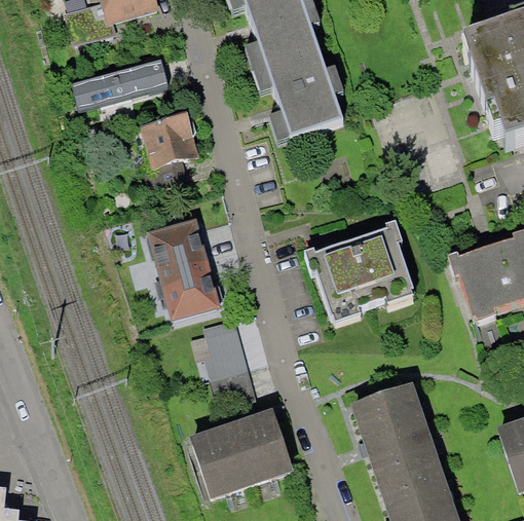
[(96,0),(62,9),(71,42),(113,31),(110,19),(159,5),(158,0),(96,0)]
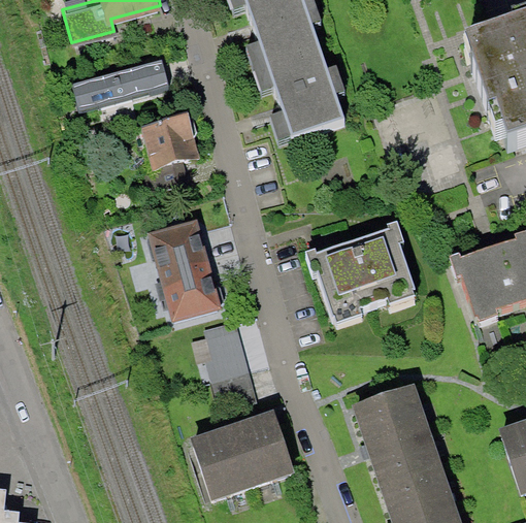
[(228,0),(230,8),(247,3),(258,39),(244,44),(251,63),(317,41),(310,22),(322,19),(316,0),(228,0)]
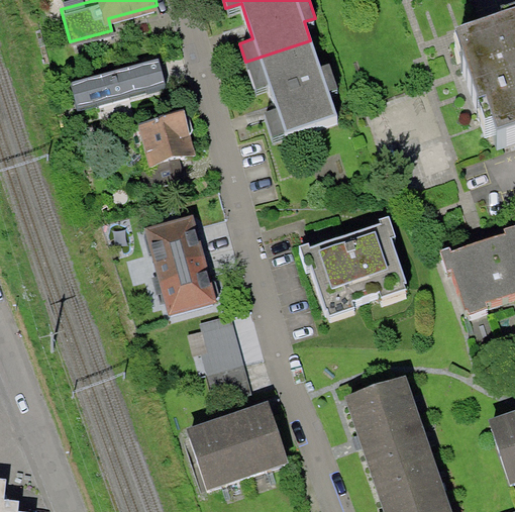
[(514,137),(514,20),(461,38),(491,127),(499,124),(505,141),(514,137)]
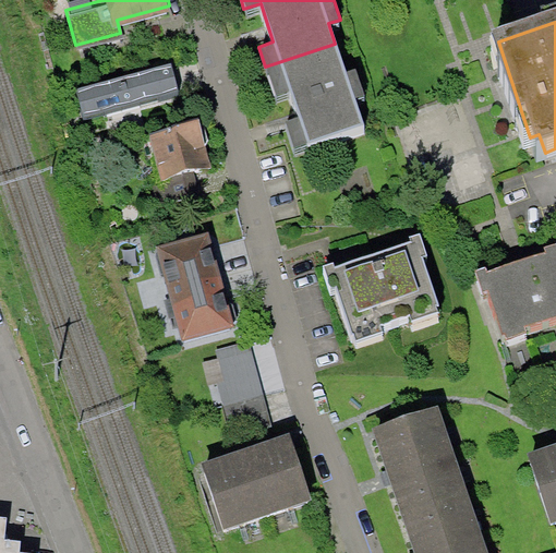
[(335,44),(265,67),(274,95),(289,89),(299,116),(285,120),(293,146),(364,121),(335,44)]
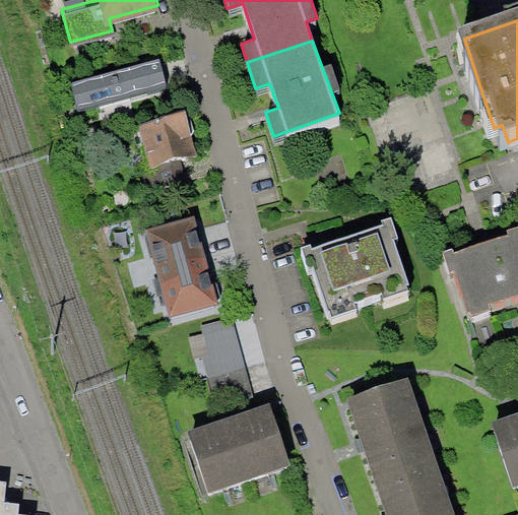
[(155,62),(66,88),(72,111),(163,85),(158,73),(155,62)]
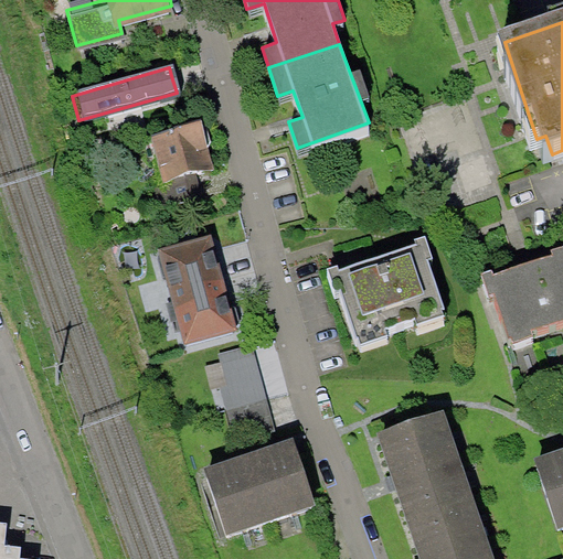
[(194,120),(148,133),(160,176),(206,163),(194,120)]
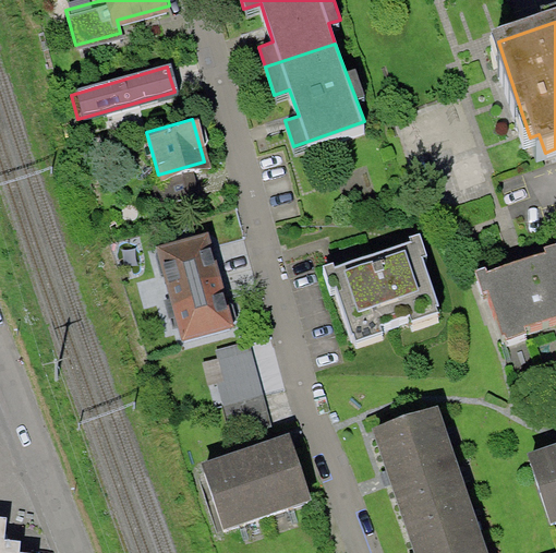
[(207,228),(154,242),(181,337),(232,325),(207,228)]
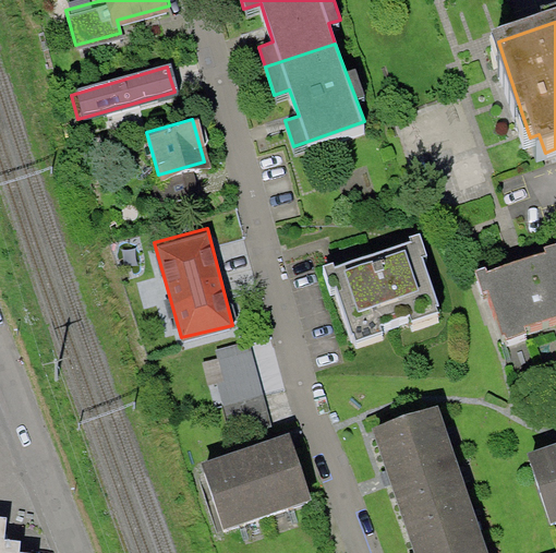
[(330,262),(321,265),(328,288),(333,287),(349,334),(353,332),(355,338),(383,328),(381,323),(409,313),(411,320),(436,310),(435,305),(438,304),(421,255),(426,254),(419,231),(409,235),(411,240),(333,267),(330,262)]
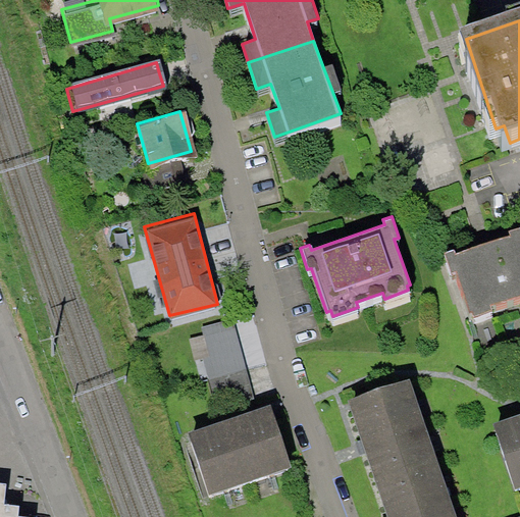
[(519,226),(510,230),(511,234),(460,252),(459,248),(446,252),(469,317),(483,312),(481,308),(519,294),(519,226)]
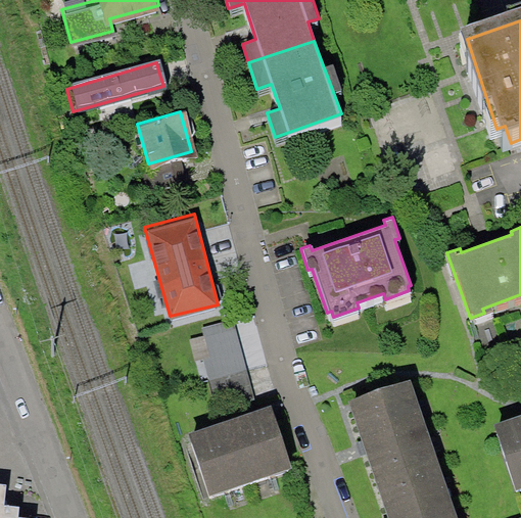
[(234,323),(186,334),(191,356),(201,354),(204,366),(242,356),(234,323)]
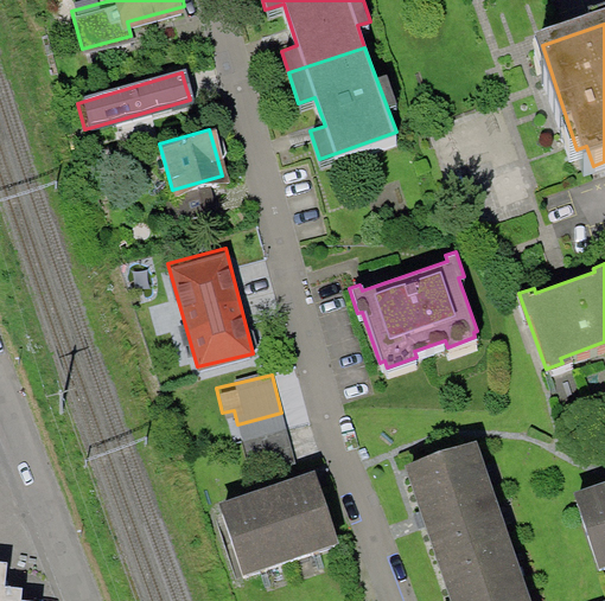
[(281,413),(237,424),(247,456),(290,445),(281,413)]
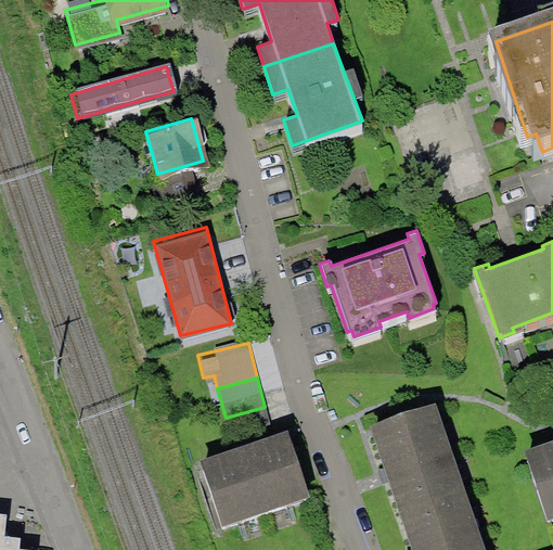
[(398,507),(464,484),(435,399),(369,422),(398,507)]
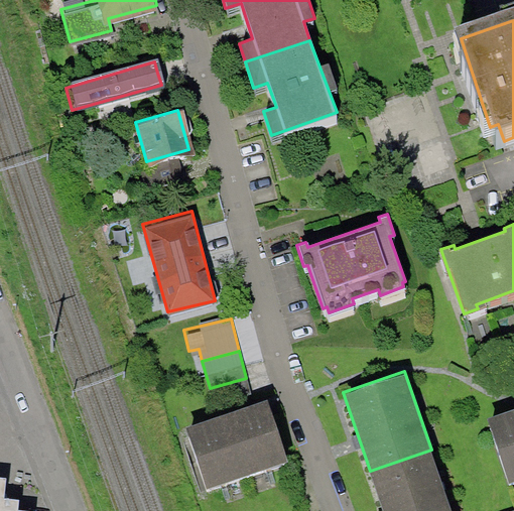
[(267,399),(186,427),(208,487),(286,461),(267,399)]
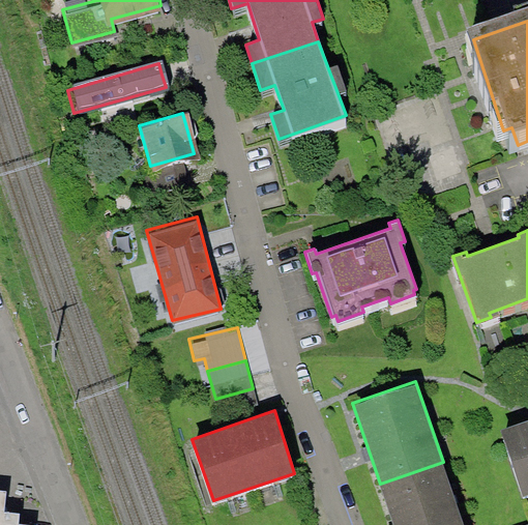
[(527,416),(499,428),(521,493),(527,490),(527,416)]
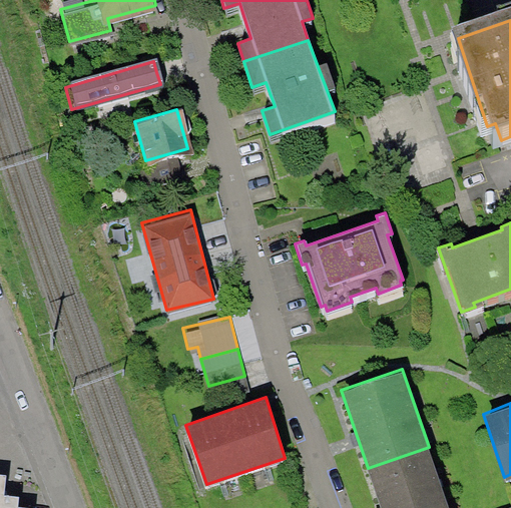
[(381,507),(449,507),(429,447),(368,468),(381,507)]
